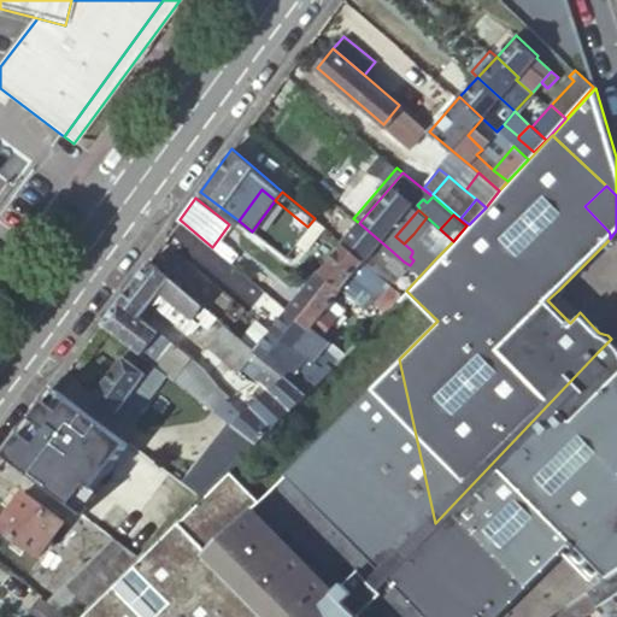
[(324,227),(315,218),(307,227),(287,253),(297,260),(324,227)]
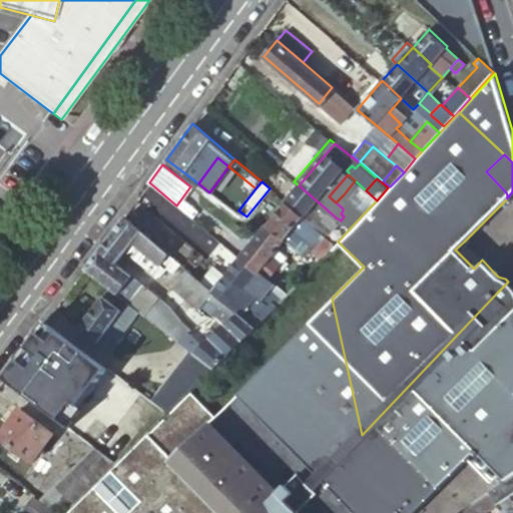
[(321,232),(327,237),(332,230),(319,219),(327,209),(299,185),(285,201),(302,216),(321,232)]
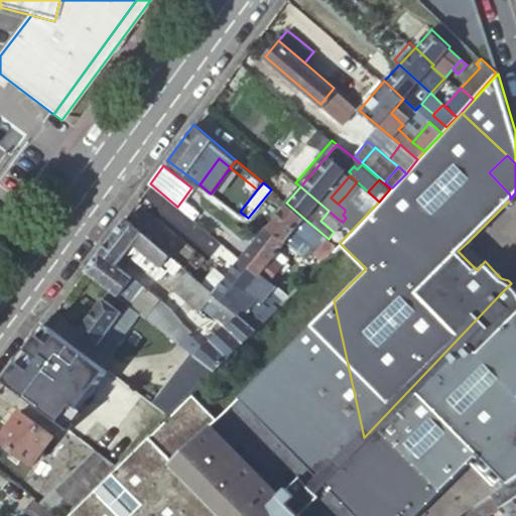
[(343,222),(352,230),(366,215),(346,196),(338,204),(345,210),(345,212),(343,215),(346,218),(343,222)]
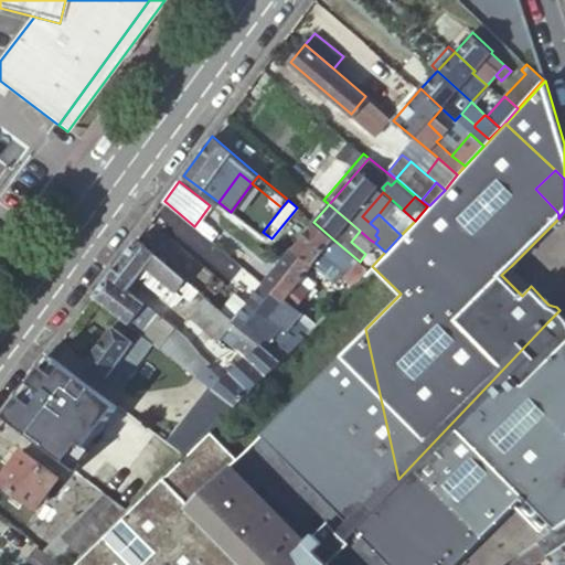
[(201,217),(194,226),(211,240),(219,232),(201,217)]
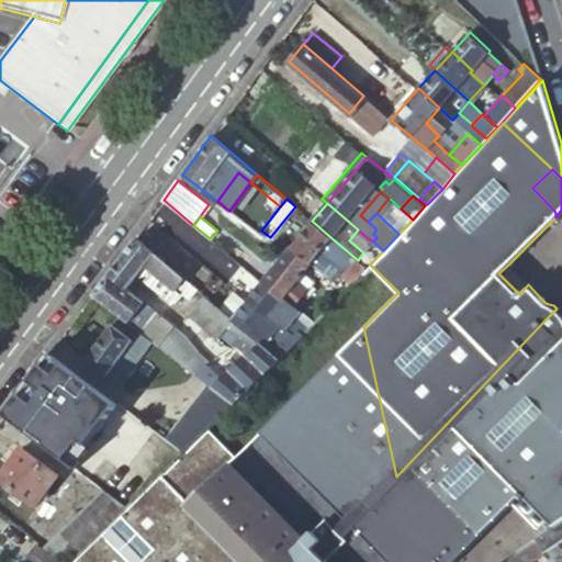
[(291,247),(308,262),(330,237),(312,221),(291,247)]
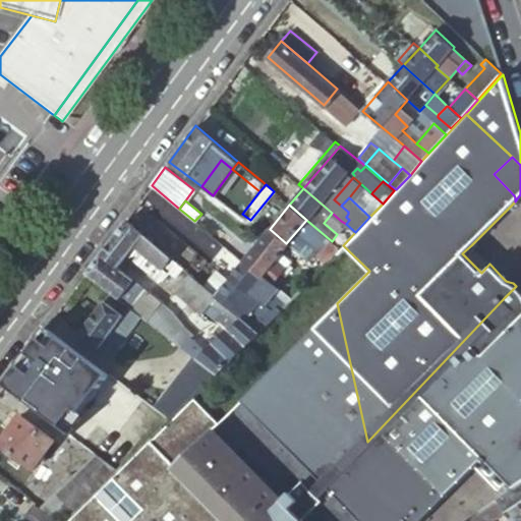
[(324,223),(337,234),(342,228),(338,225),(341,221),(332,213),(324,223)]
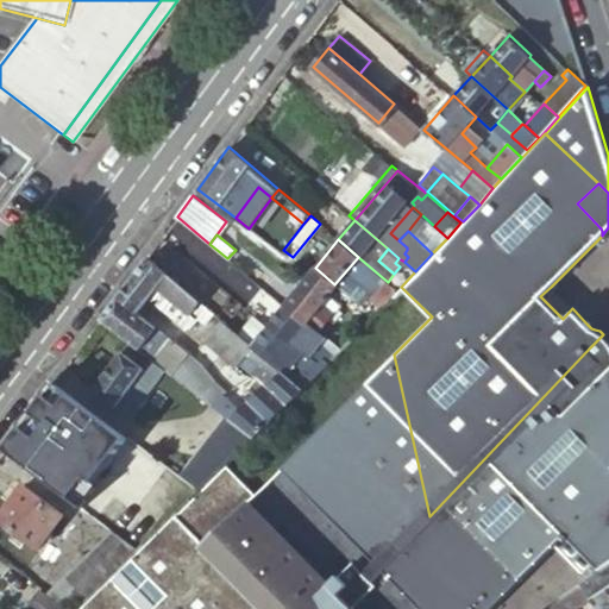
[(148,256),(131,280),(150,296),(157,287),(192,315),(198,308),(202,302),(148,256)]
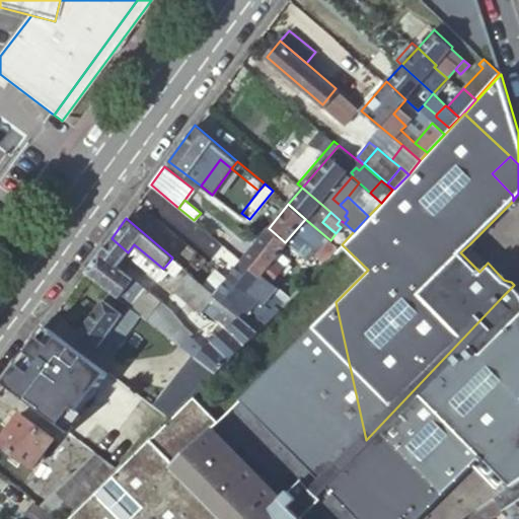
[(305,258),(311,250),(324,235),(305,219),(285,242),(305,258)]
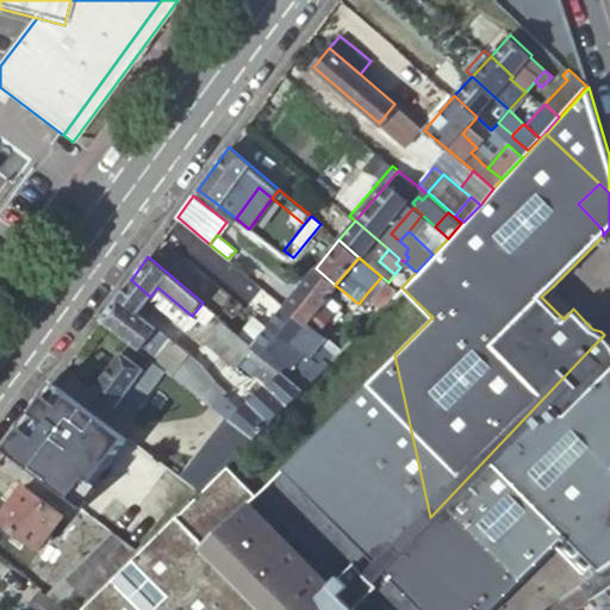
[(325,297),(335,285),(316,268),(284,306),(316,332),(327,319),(332,324),(340,316),(335,311),(337,307),(325,297)]
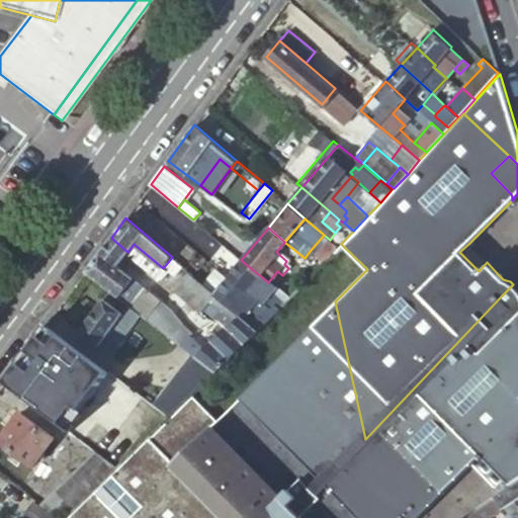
[(311,250),(325,260),(338,247),(330,240),(324,235),(311,250)]
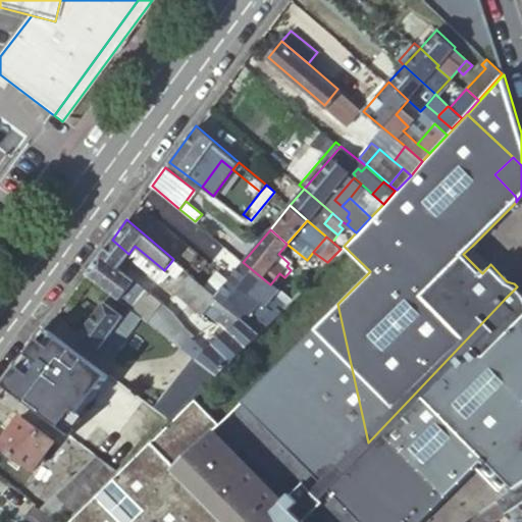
[(112,240),(101,255),(118,268),(128,254),(112,240)]
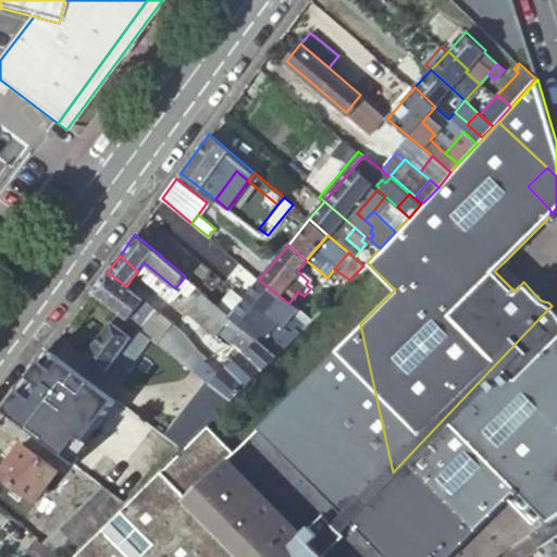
[(144,262),(137,271),(170,300),(172,298),(180,288),(184,284),(181,282),(175,288),(144,262)]
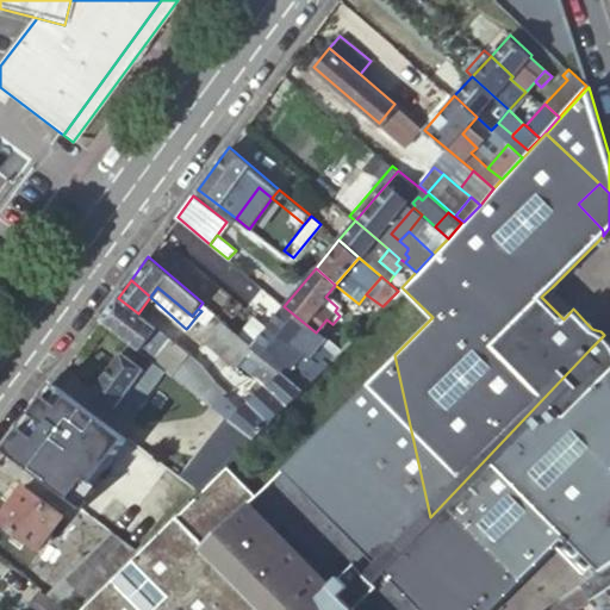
[(118,298),(101,321),(128,342),(153,361),(159,366),(176,342),(138,313),(118,298)]
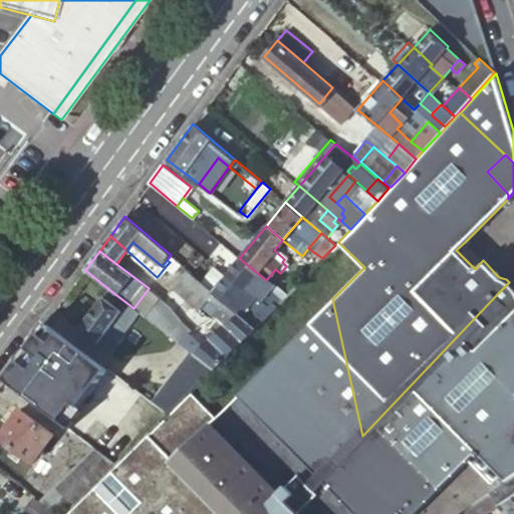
[(181,265),(171,255),(167,260),(170,262),(166,266),(174,273),(181,265)]
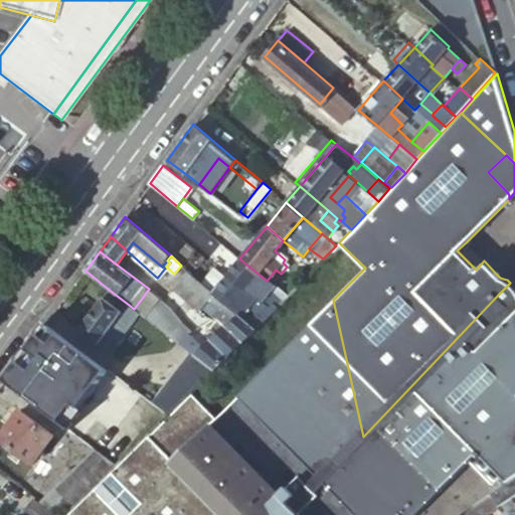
[(262,288),(267,282),(267,281),(239,259),(225,275),(253,299),(265,308),(269,304),(270,302),(272,300),(274,302),(277,305),(279,302),(277,300),(262,288)]
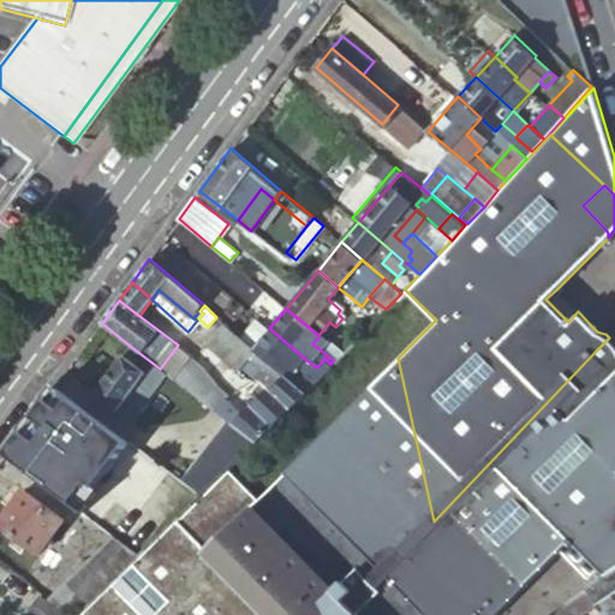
[(269,328),(261,321),(245,341),(254,347),(269,328)]
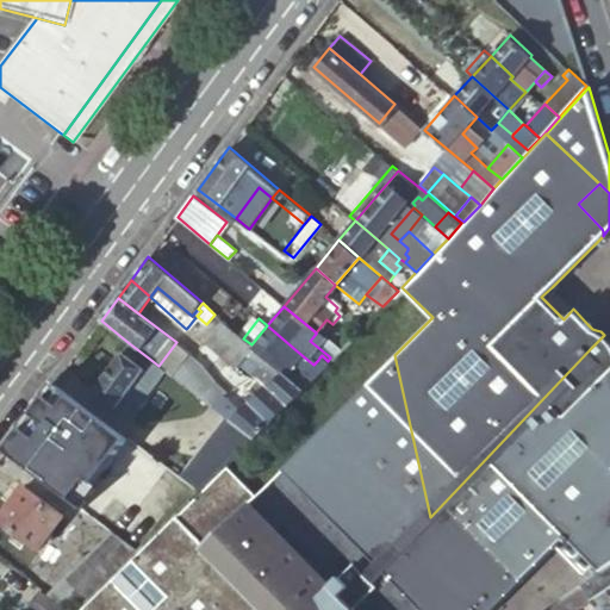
[(300,354),(267,325),(251,344),(251,346),(282,371),(285,373),(300,354)]
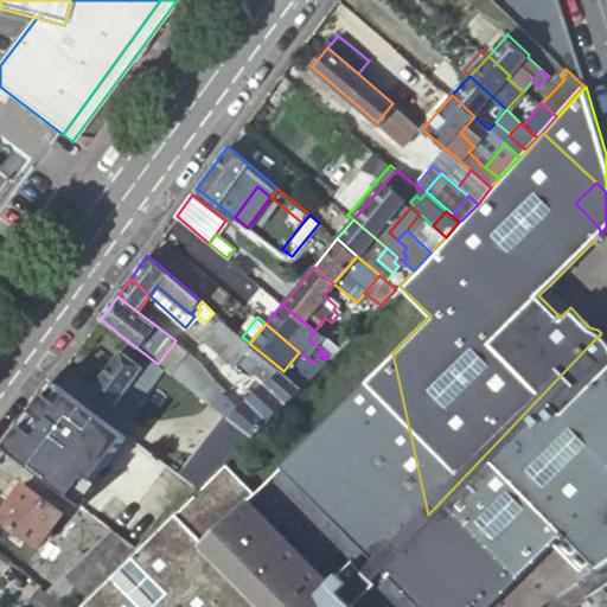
[(250,343),(242,337),(230,326),(212,346),(234,364),(244,351),(250,344),(250,343)]
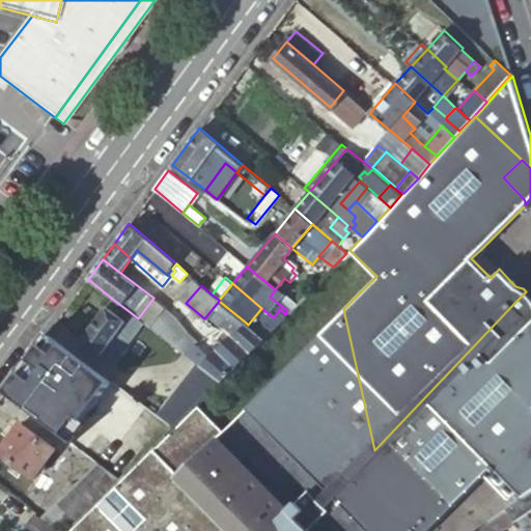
[(530,297),(526,291),(514,303),(530,319),(530,297)]
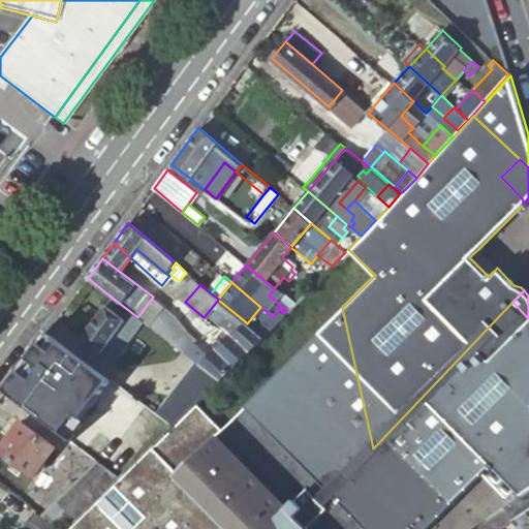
[(132,313),(111,297),(81,336),(112,361),(137,328),(127,319),(132,313)]
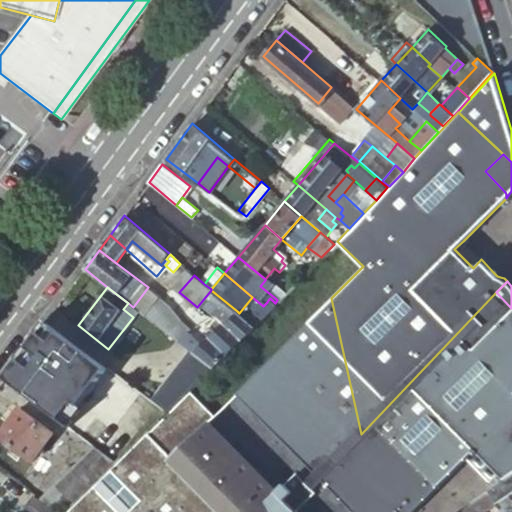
[(148,287),(133,307),(138,310),(145,315),(150,308),(159,297),(160,296),(148,287)]
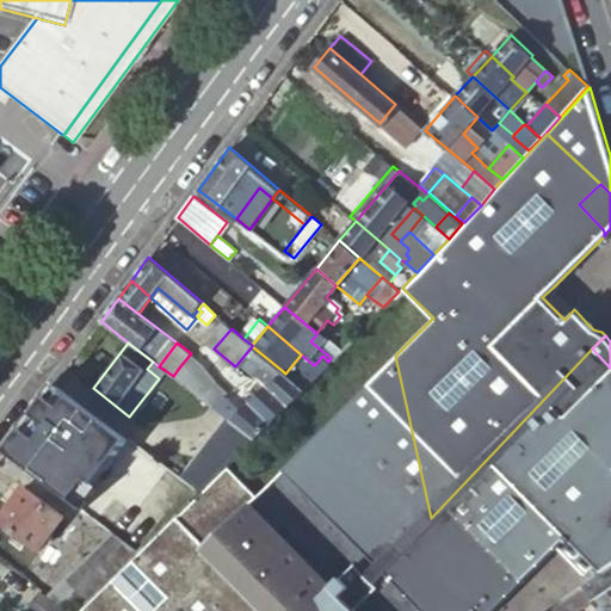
[(283,371),(252,346),(246,353),(261,368),(255,375),(265,383),(269,386),(283,371)]
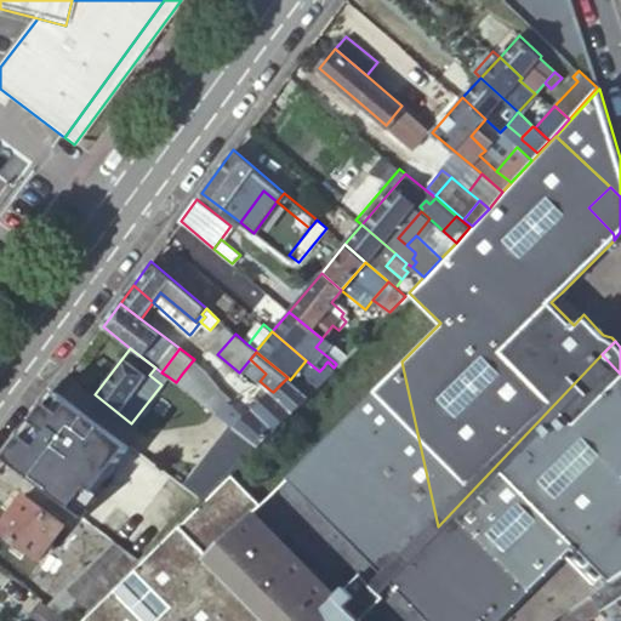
[(438,527),(459,620),(500,620),(574,547),(577,543),(597,564),(615,581),(620,576),(620,374),(602,354),(438,527)]
